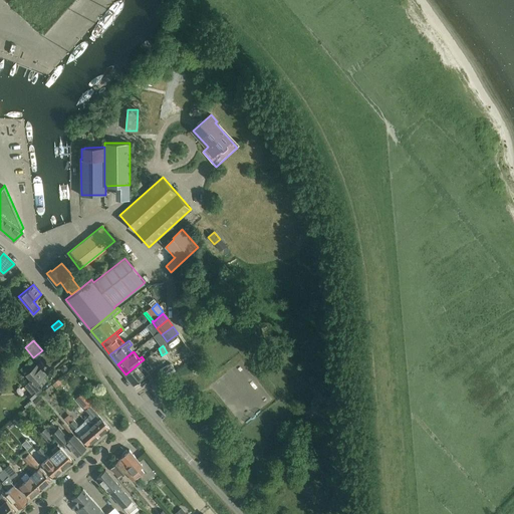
[(31,393),(27,396),(31,400),(39,393),(38,392),(41,390),(36,383),(40,379),(42,381),(45,378),(43,375),(47,372),(39,362),(26,372),(31,378),(32,379),(24,386),(31,393)]
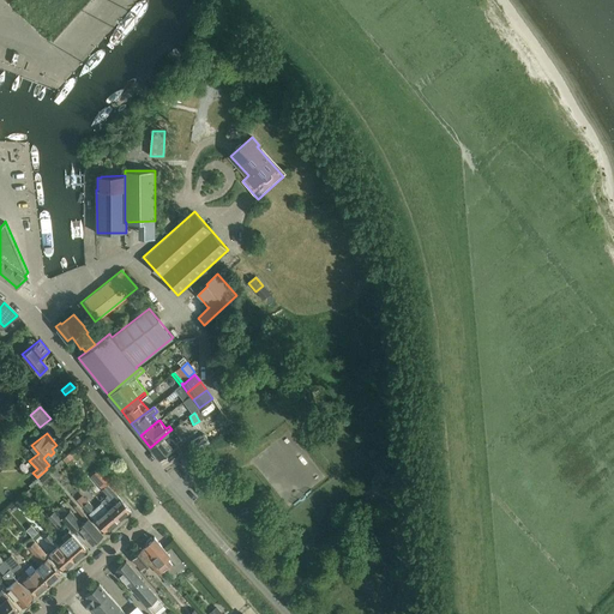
[(150,447),(160,458),(176,445),(167,433),(150,447)]
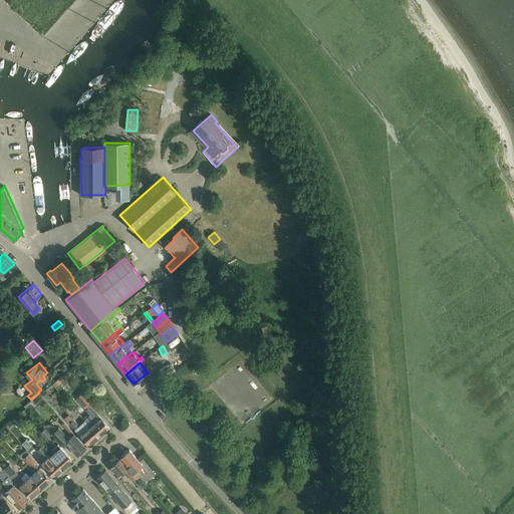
[(164,374),(175,368),(172,363),(161,369),(164,374)]
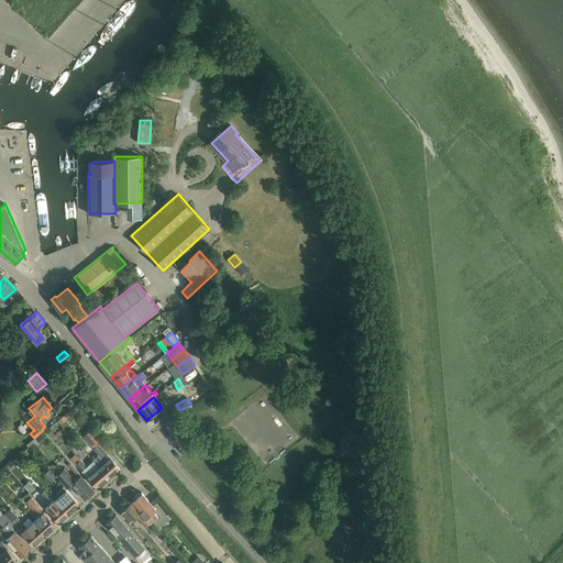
[(70,399),(66,404),(70,408),(75,404),(70,399)]
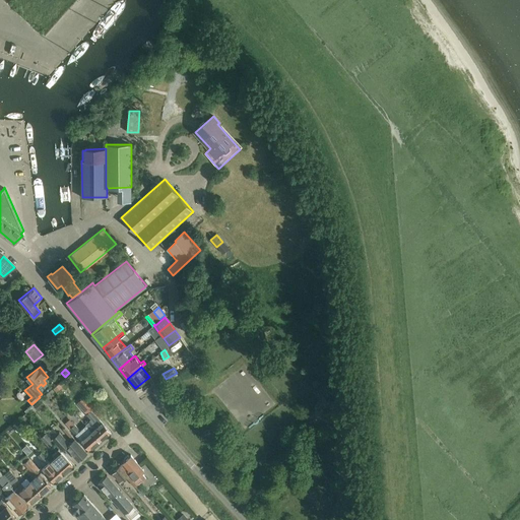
[(59,383),(53,388),(56,391),(62,386),(59,383)]
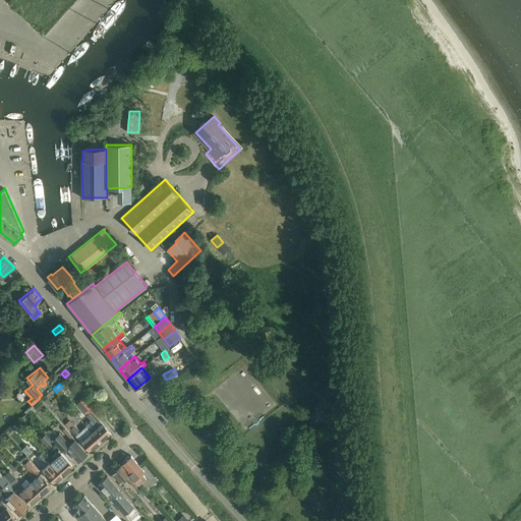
[(85,396),(76,404),(87,414),(92,410),(89,407),(94,404),(85,396)]
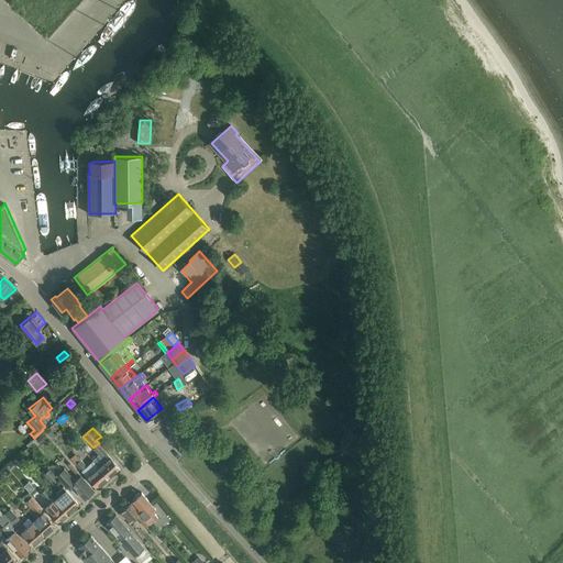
[(43,433),(36,439),(42,444),(48,439),(43,433)]
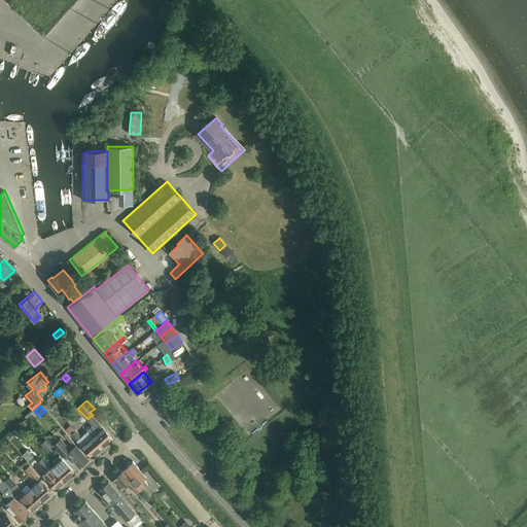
[(92,427),(88,431),(93,436),(102,448),(112,438),(114,436),(104,426),(103,427),(101,424),(105,420),(95,409),(90,412),(93,415),(88,419),(93,425),(91,426),(92,427)]
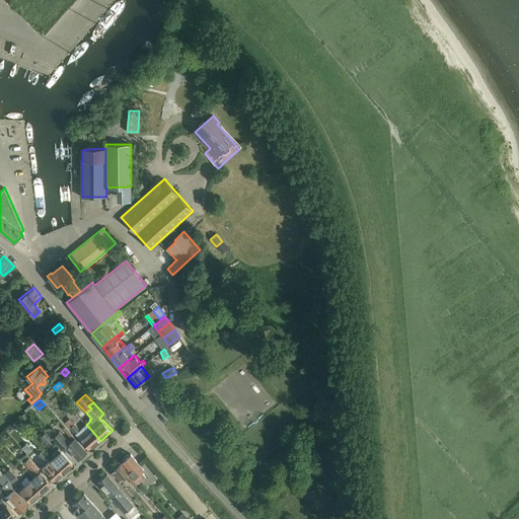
[(89,450),(100,441),(91,430),(86,425),(80,430),(70,419),(65,423),(70,428),(89,450)]
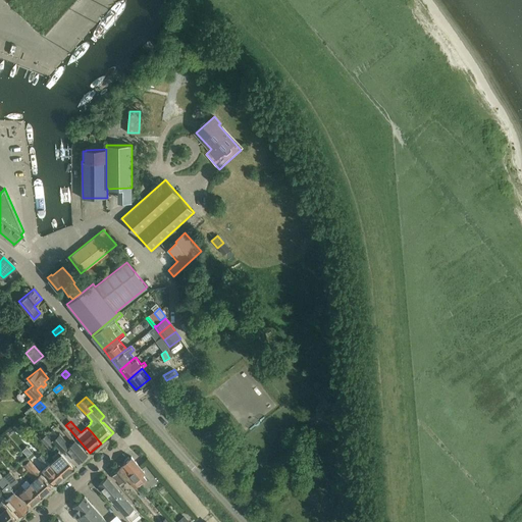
[(45,432),(39,437),(49,449),(54,445),(55,444),(52,440),(45,432)]
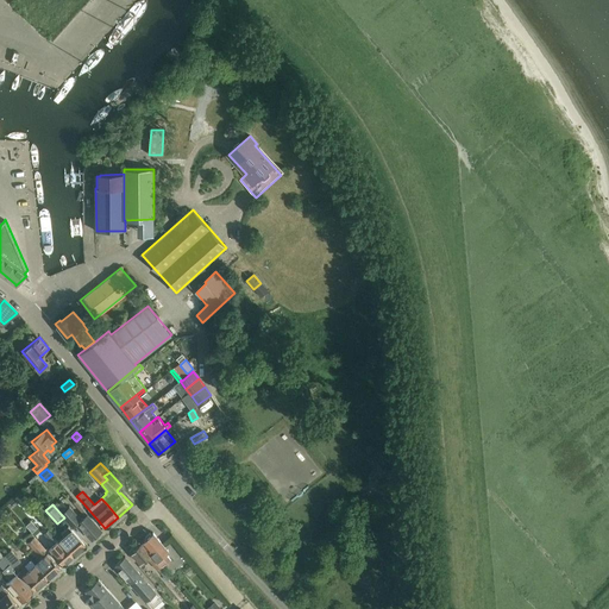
[(77,525),(80,526),(92,540),(102,531),(88,514),(86,516),(88,519),(85,521),(69,506),(61,514),(64,518),(63,519),(74,529),(77,525)]
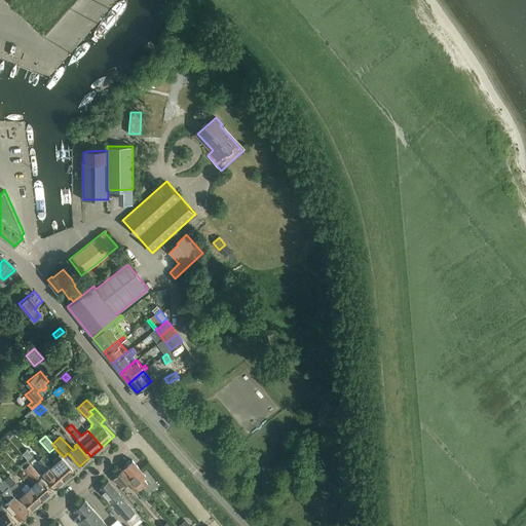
[(64,480),(74,471),(59,454),(52,459),(55,462),(50,466),(64,480)]
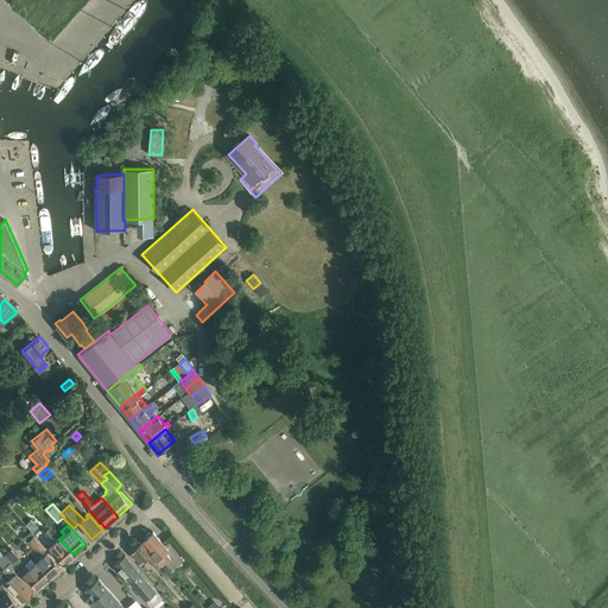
[(63,564),(74,555),(58,539),(49,529),(44,532),(50,540),(52,538),(56,542),(49,548),(63,564)]
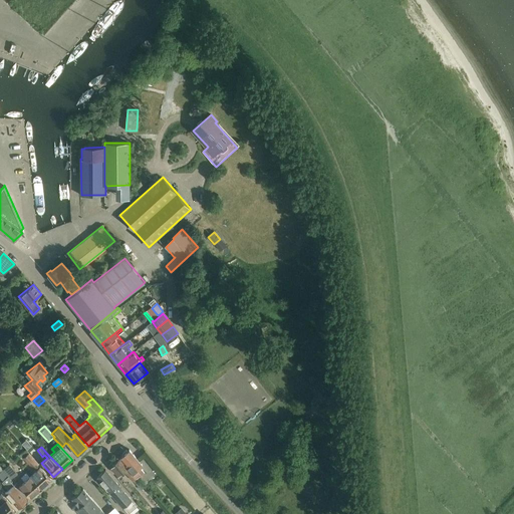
[(122,455),(119,458),(137,478),(144,472),(140,468),(143,465),(130,450),(127,451),(125,450),(122,453),(122,455)]
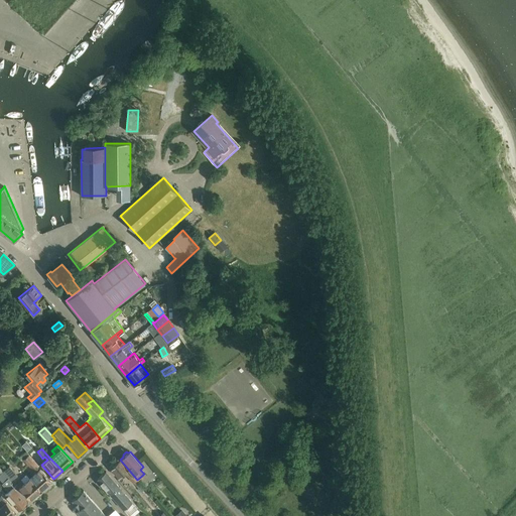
[(24,460),(33,471),(39,466),(29,455),(24,460)]
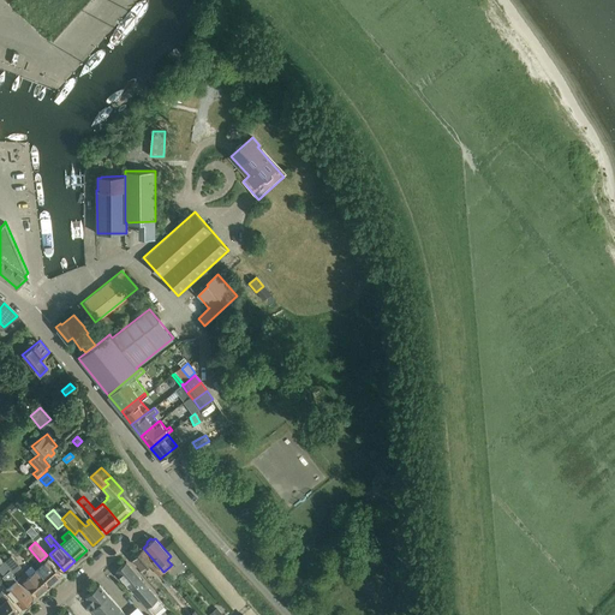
[(138,549),(131,555),(132,556),(132,557),(142,569),(149,565),(159,575),(160,575),(169,586),(173,583),(163,572),(143,548),(139,550),(138,549)]
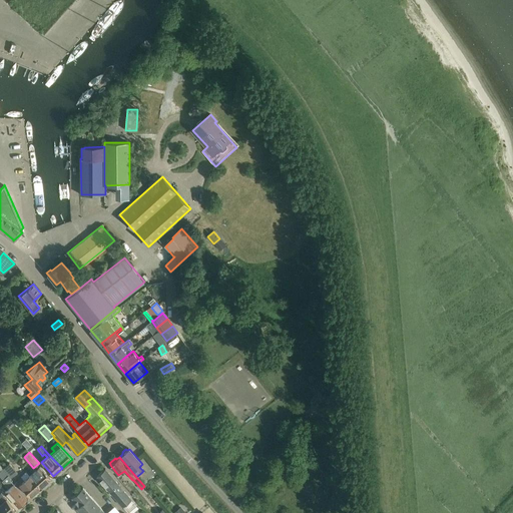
[(8,463),(2,469),(11,478),(16,472),(8,463)]
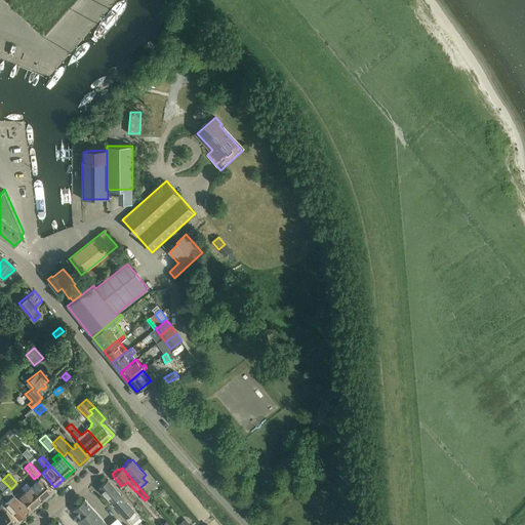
[(40,498),(51,489),(40,477),(30,487),(40,498)]
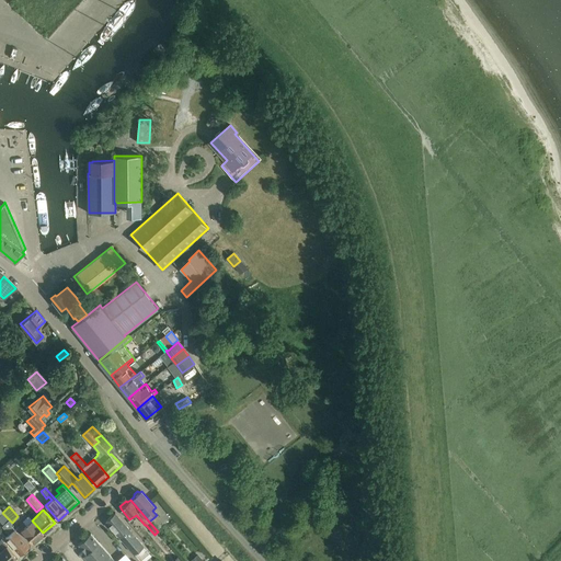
[(140,560),(149,552),(115,512),(105,521),(140,560)]
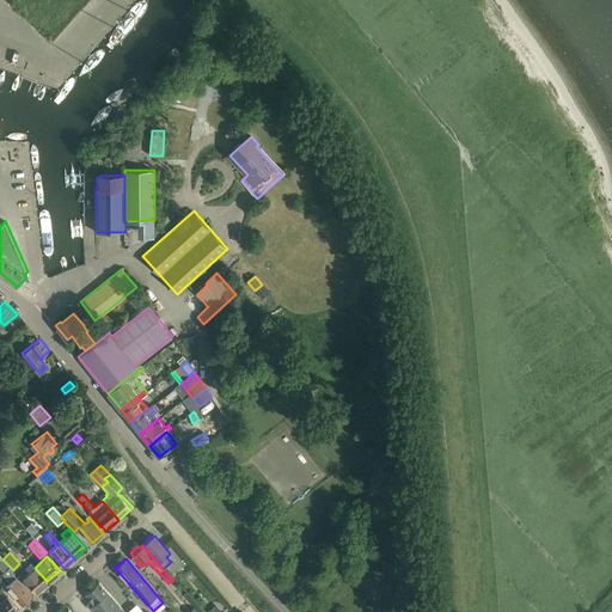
[(11,573),(13,570),(2,560),(0,561),(0,569),(2,573),(1,574),(10,583),(5,587),(22,605),(32,595),(11,573)]
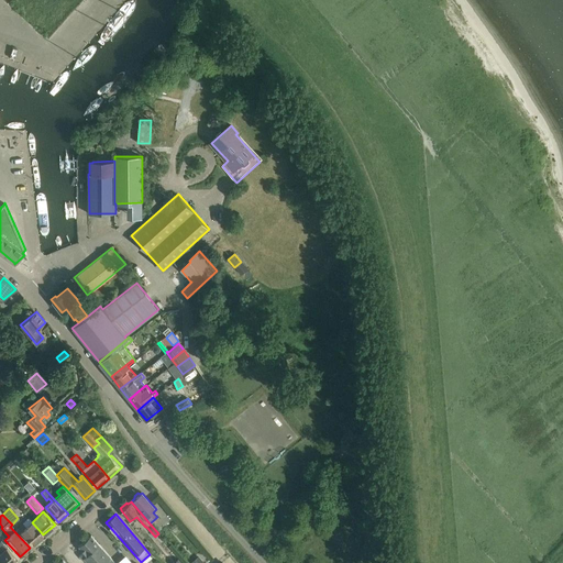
[(32,544),(43,534),(32,522),(26,527),(24,523),(18,529),(32,544)]
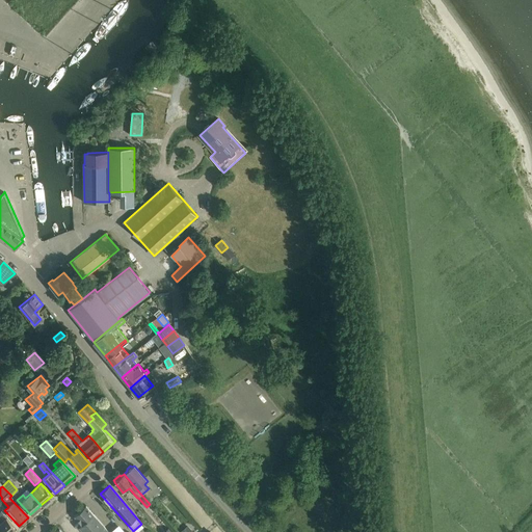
[(108,531),(85,505),(74,515),(79,522),(75,526),(79,531),(81,529),(83,531),(108,531)]
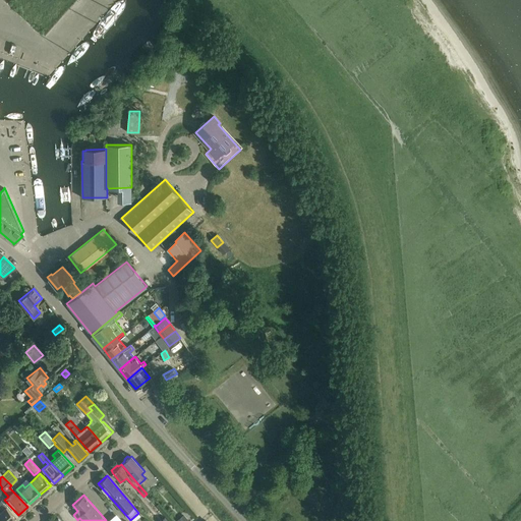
[(148,495),(141,499),(146,504),(152,499),(148,495)]
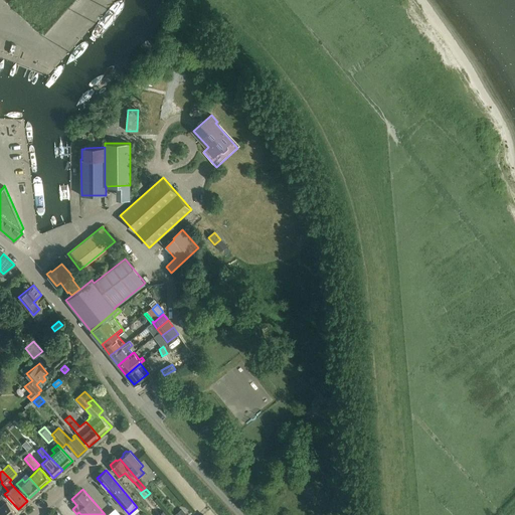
[(0,498),(0,504),(1,505),(0,505),(0,514),(10,514),(15,512),(2,497),(0,498)]
